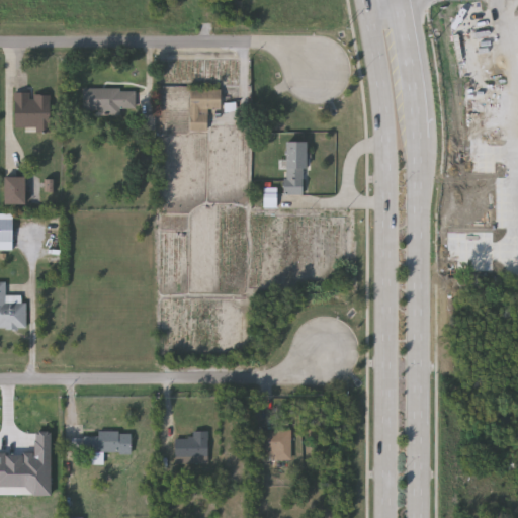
[(82,87),(128,87),(128,111),(82,111),(82,87)]
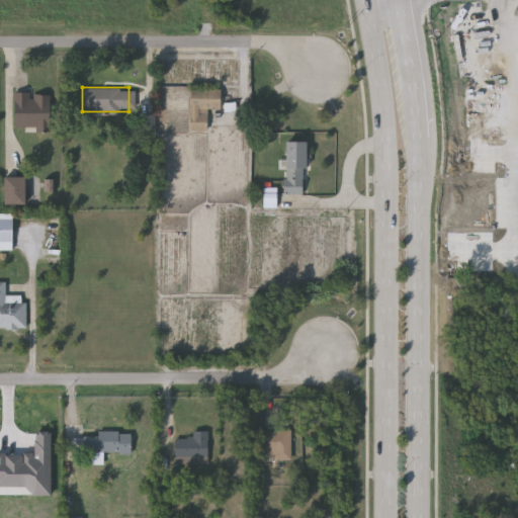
[(220,88),(220,107),(207,107),(207,130),(188,130),(188,88),(220,88)]
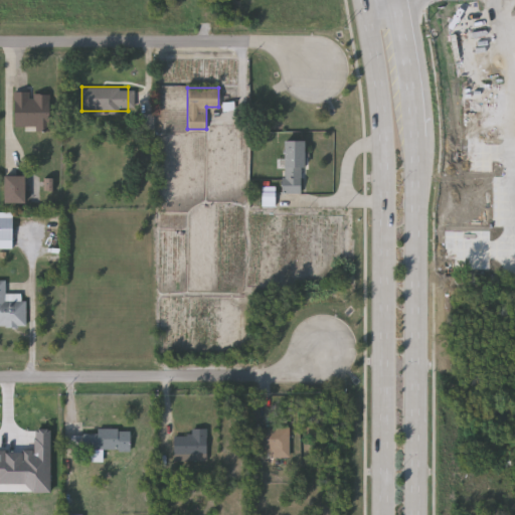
[(49,129),(14,129),(14,92),(49,92),(49,129)]
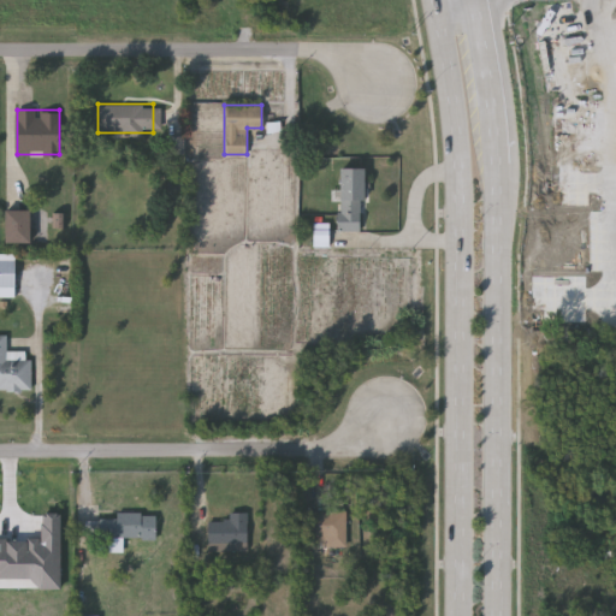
[(169,155),(187,155),(187,137),(169,137),(169,155)]
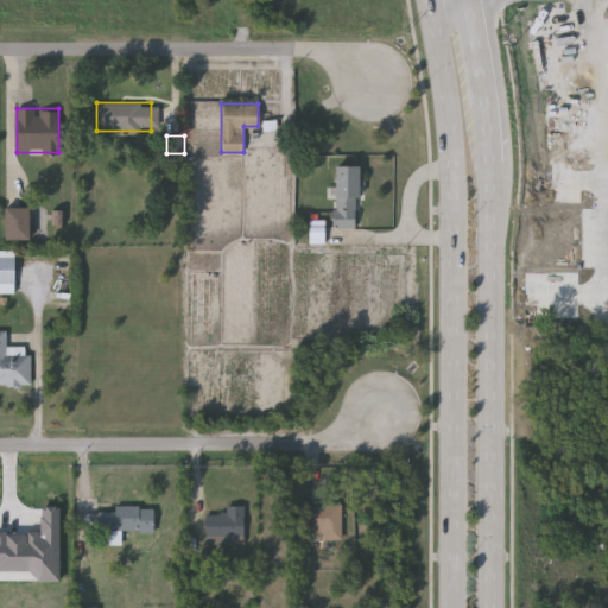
[(358,164),(358,228),(333,228),(333,164),(358,164)]
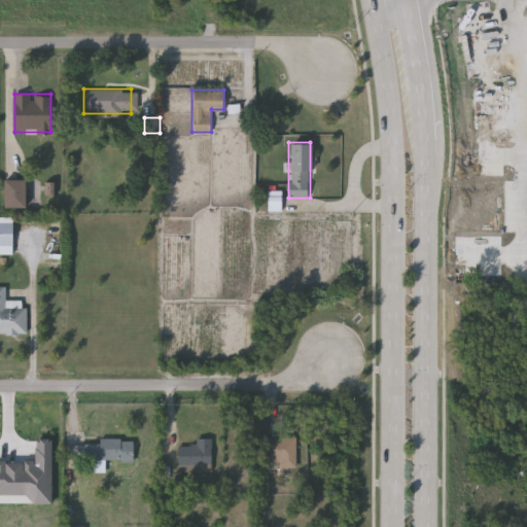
[(6,208),(28,208),(28,180),(6,180),(6,208)]
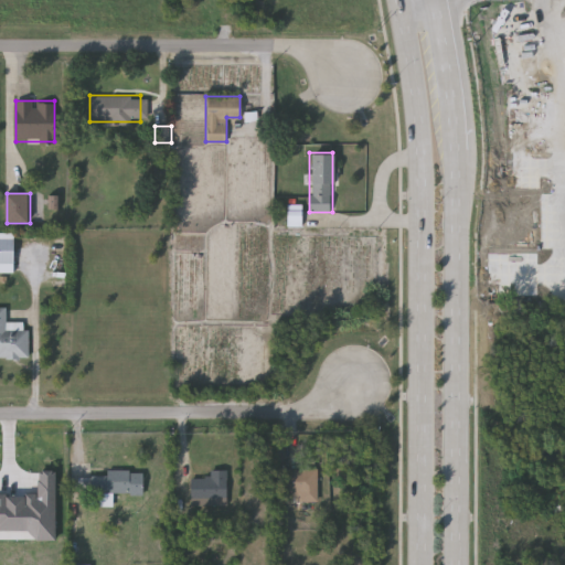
[(50,210),(61,210),(61,195),(50,195),(50,210)]
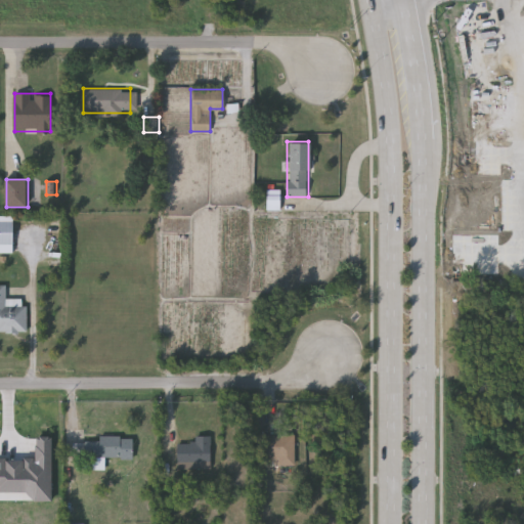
[(281,211),(281,190),(268,190),(268,210),(281,211)]
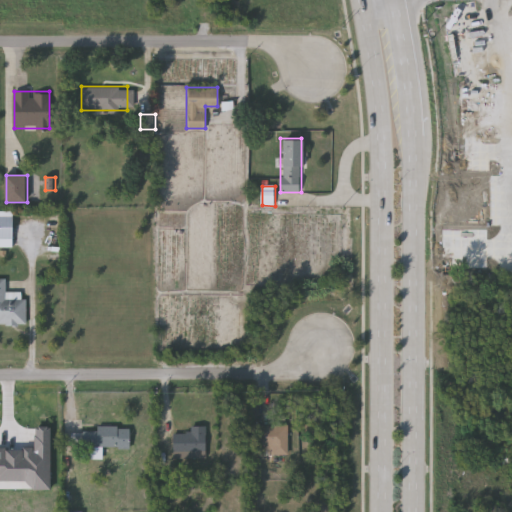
[(0,211),(11,211),(11,246),(0,246),(0,211)]
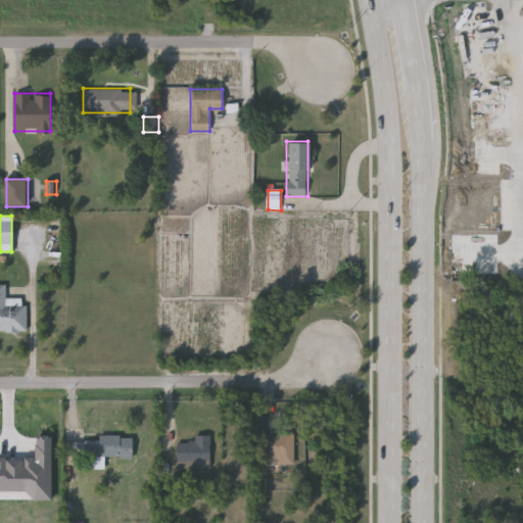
[(163,232),(163,217),(187,217),(187,232),(163,232)]
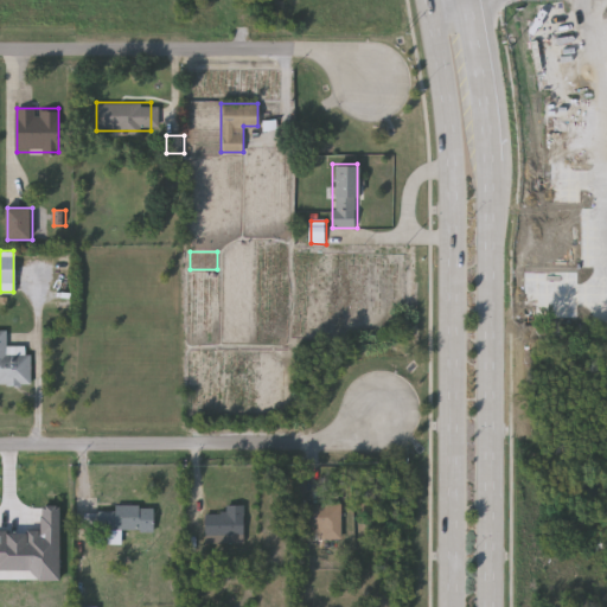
[(0,383),(0,330),(6,330),(6,346),(29,346),(29,383),(0,383)]
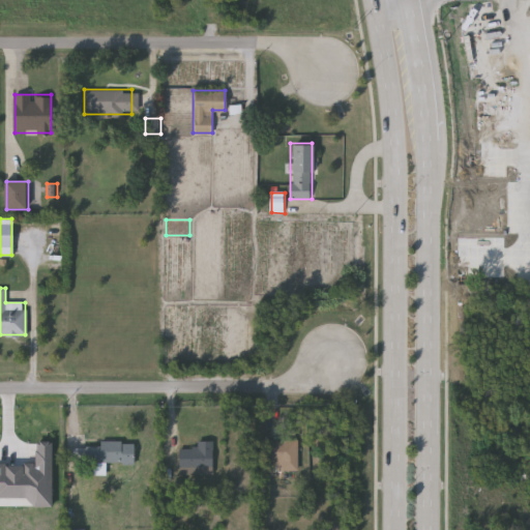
[(267,470),(267,439),(297,439),(297,470),(267,470)]
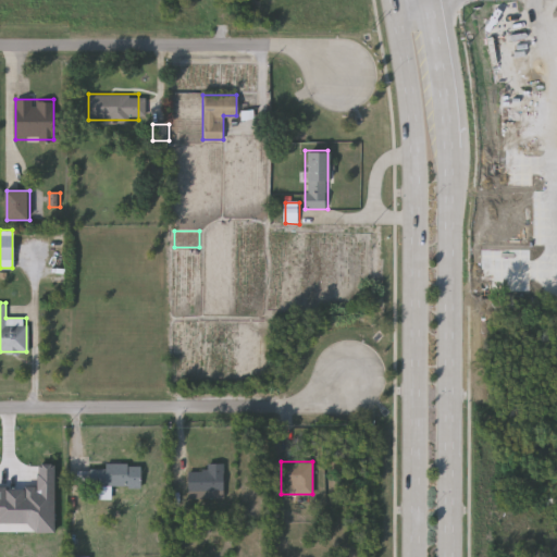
[(140,465),(140,486),(77,485),(77,468),(104,469),(106,463),(140,465)]
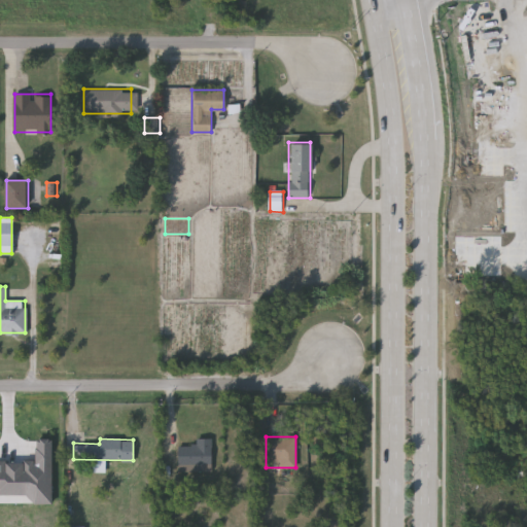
[(196,438),(212,438),(212,471),(178,471),(178,446),(196,446),(196,438)]
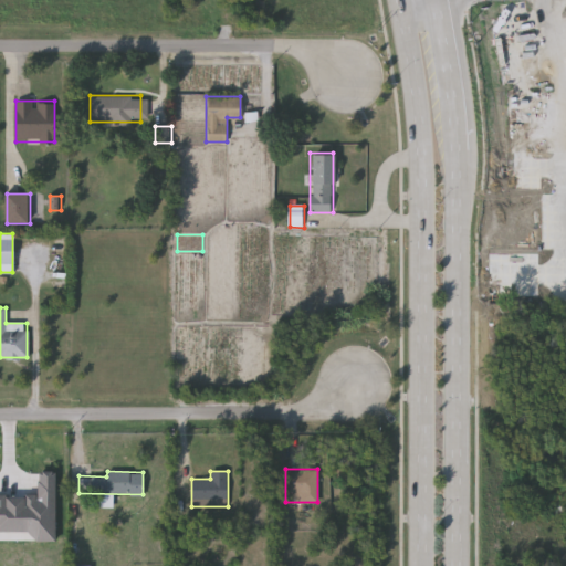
[(58,542),(59,472),(40,472),(39,496),(0,495),(0,530),(4,531),(4,541),(58,542)]
